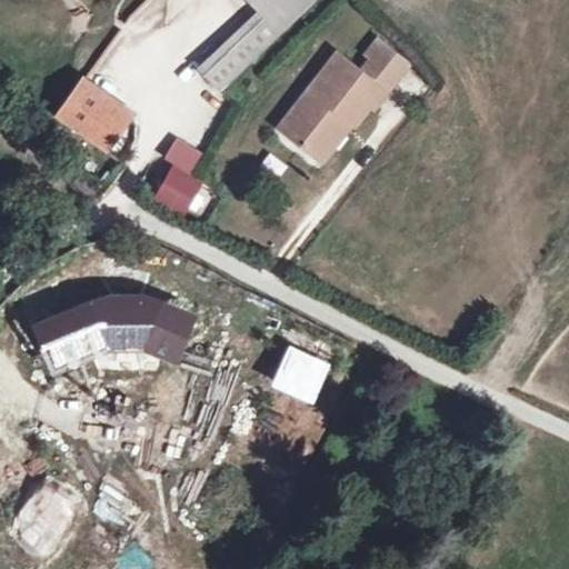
[(315,0),(282,0),(257,25),(197,80),(212,96),(315,0)]
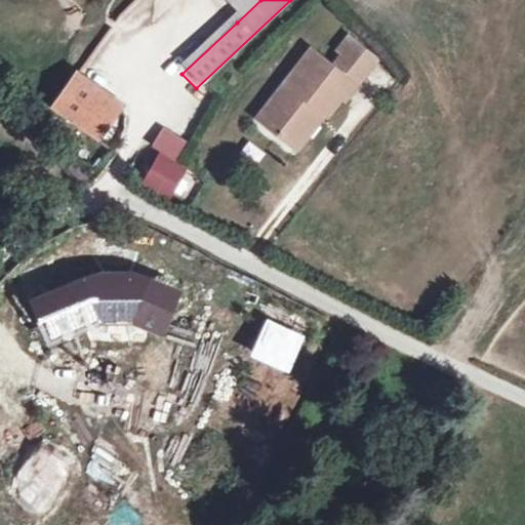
[(216,0),(237,23),(260,0),(216,0)]
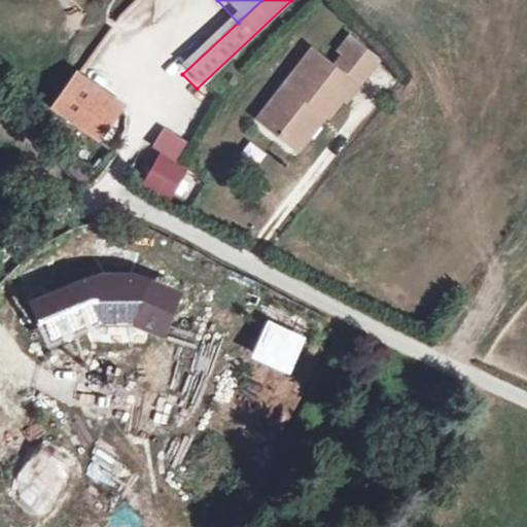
[(338,61),(327,74),(350,92),(371,65),(342,43),(332,56),(338,61)]
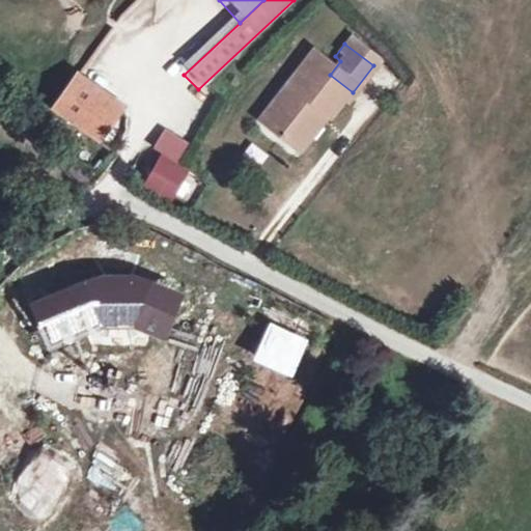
[(308,58),(268,108),(268,116),(258,129),(288,152),(309,127),(309,119),(313,114),(322,120),(324,122),(338,105),(341,107),(353,92),(330,75),(308,58)]
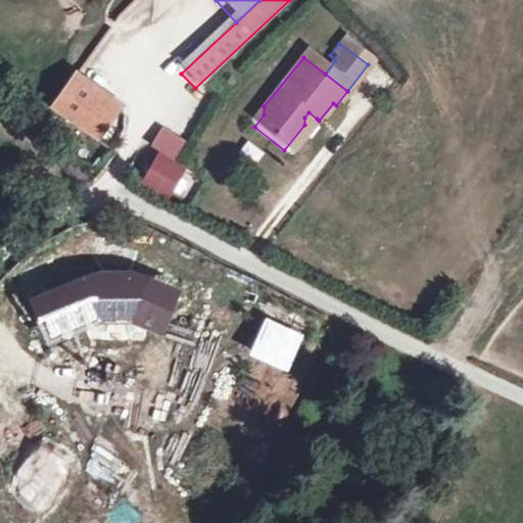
[(73,77),(49,106),(91,139),(113,108),(73,77)]
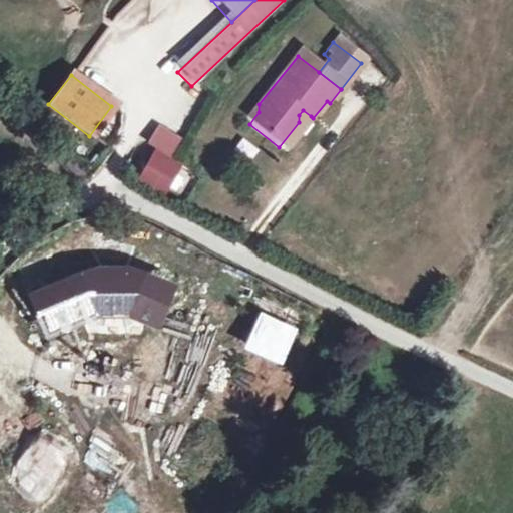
[(245,120),(249,124),(259,112),(259,104),(245,120)]
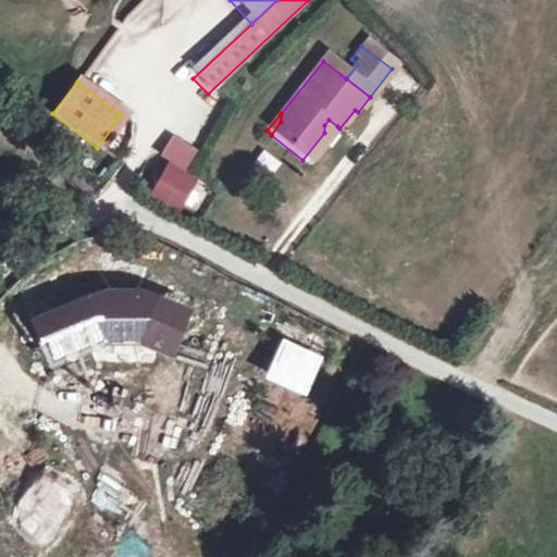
[(324,133),(302,160),(308,163),(337,126),(329,120),(324,125),(324,133)]
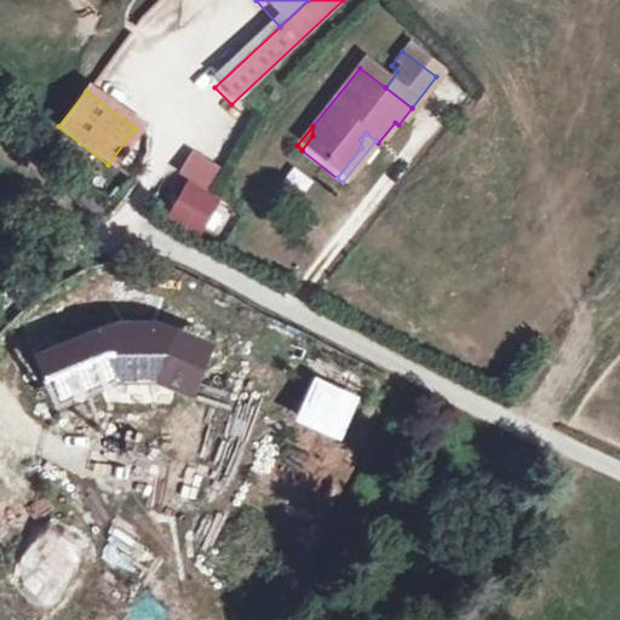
[(179,191),(170,208),(196,224),(207,207),(179,191)]
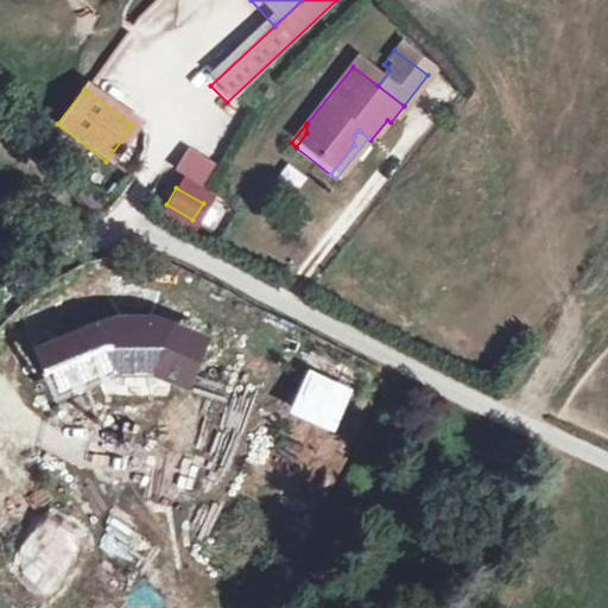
[(124,398),(185,400),(185,363),(204,358),(204,324),(109,322),(42,347),(58,390),(69,390),(114,373),(124,398)]
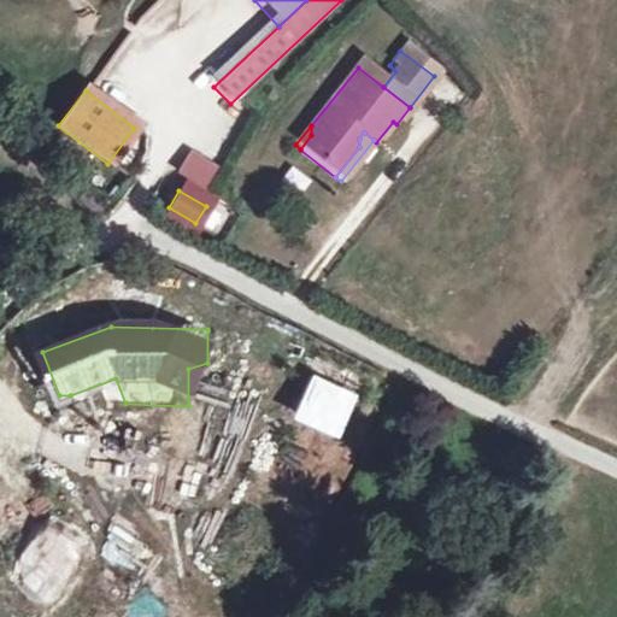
[(312,375),(294,422),(341,439),(359,392),(312,375)]
